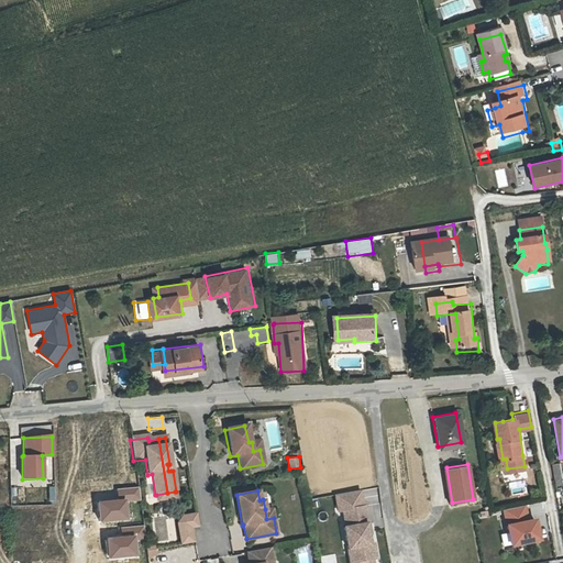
[(362,492),(334,495),(338,515),(344,514),(345,526),(371,522),(368,506),(364,506),(362,492)]
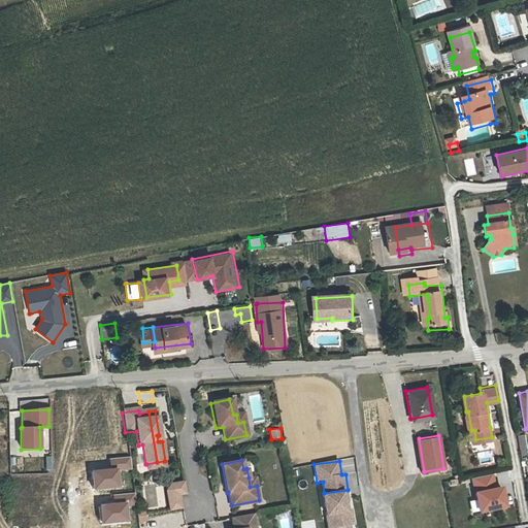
[(147,471),(159,469),(157,462),(146,464),(147,471)]
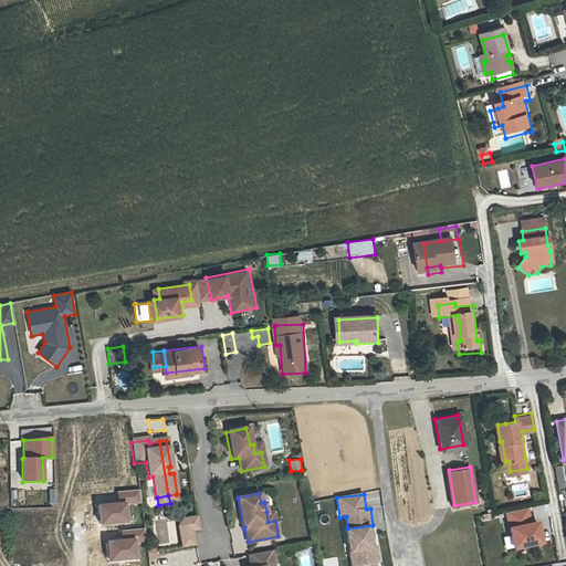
[(530,509),(504,514),(513,553),(545,546),(541,522),(533,524),(530,509)]
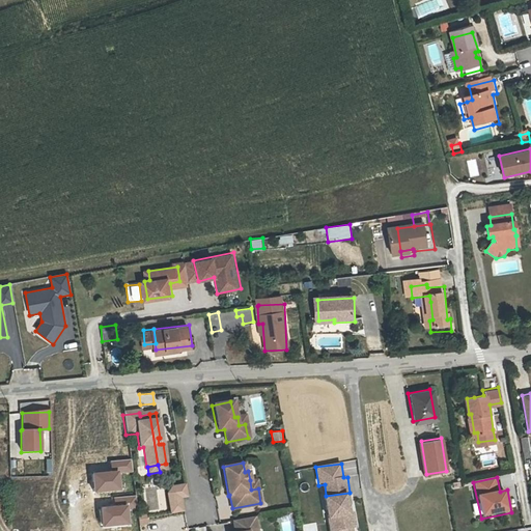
[(187,496),(185,485),(172,487),(168,493),(172,512),(183,510),(180,497),(187,496)]
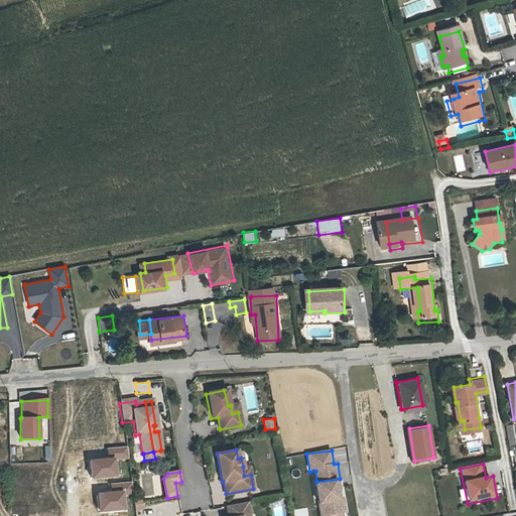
[(141,474),(143,497),(160,496),(158,473),(141,474)]
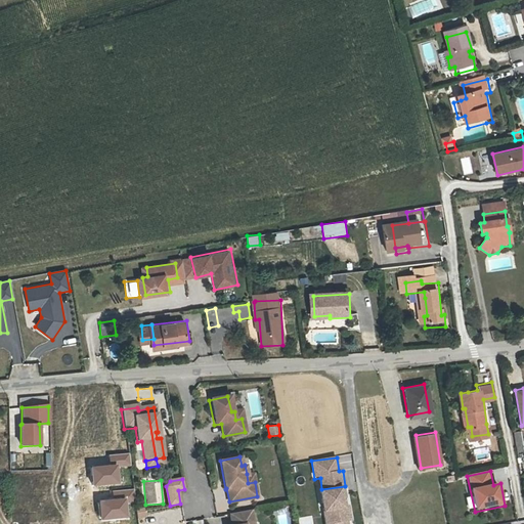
[(344,487),(320,490),(325,523),(353,523),(351,505),(347,506),(344,487)]
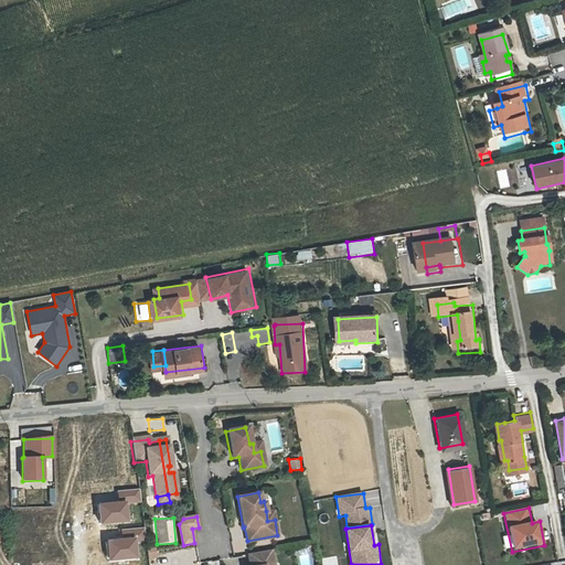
[(267,564),(268,564),(274,563),(272,548),(248,553),(251,564),(267,564)]
